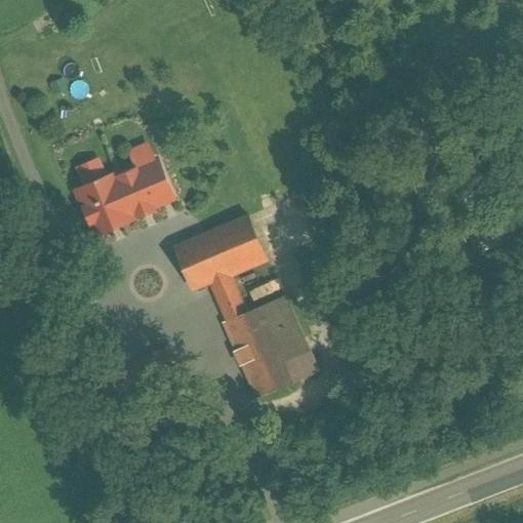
[(150,205),(171,195),(155,159),(114,176),(113,173),(76,190),(95,233),(131,216),(130,213),(136,210),(137,214),(152,208),(150,205)]
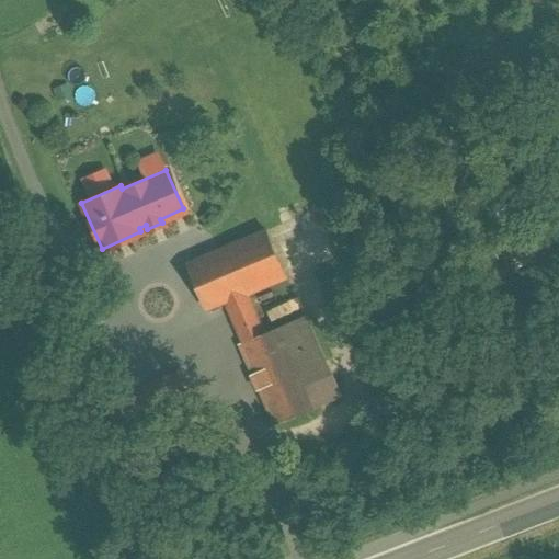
[(264,229),(187,262),(206,306),(223,299),(240,341),(237,343),(272,424),(339,396),(304,314),(262,332),(246,295),(285,277),(264,229)]
